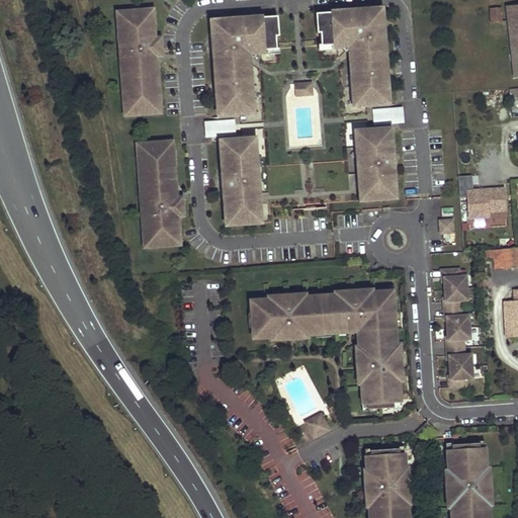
[(517,4),(507,6),(515,78),(517,77),(517,4)]
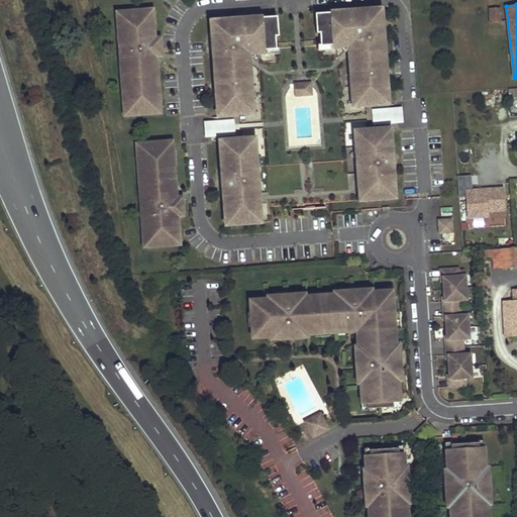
[(491,21),(500,21),(499,7),(490,8),(491,21)]
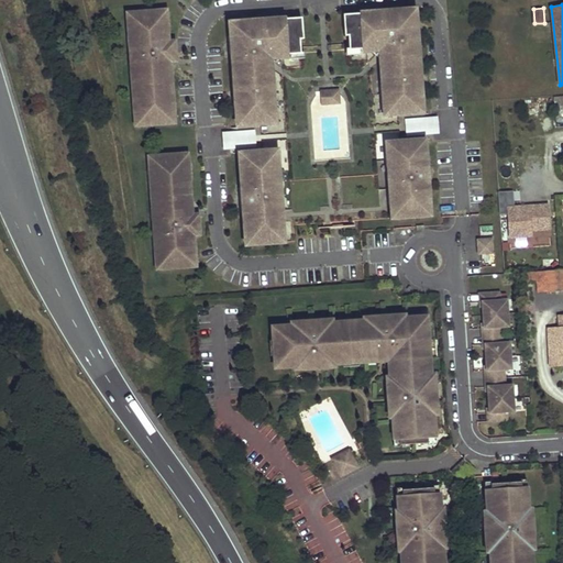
[(414,28),(416,28),(415,10),(398,11),(398,13),(371,15),(371,13),(343,15),(344,36),(348,36),(349,51),(374,48),(382,55),(383,64),(381,64),(382,80),(384,80),(385,94),(383,94),(383,101),(385,101),(387,116),(401,114),(401,112),(421,111),(420,91),(418,91),(417,78),(419,77),(417,45),(415,46),(414,28)]
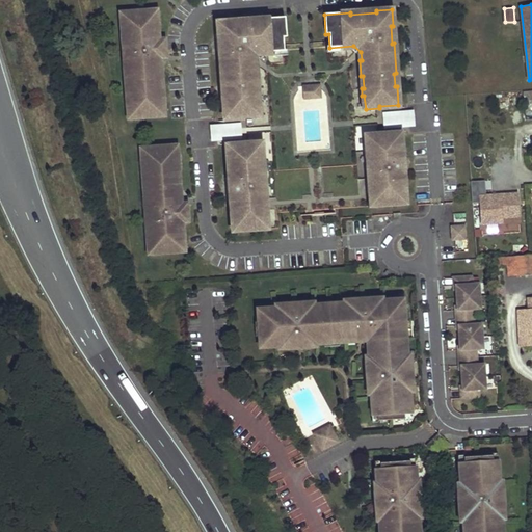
[(165,57),(164,41),(156,41),(154,12),(137,14),(137,12),(121,14),(122,29),(124,29),(125,40),(123,40),(125,64),(127,64),(128,75),(126,75),(127,90),(129,90),(129,103),(127,104),(129,118),(144,117),(144,116),(162,114),(160,86),(162,87),(161,71),(158,71),(158,58),(165,57)]
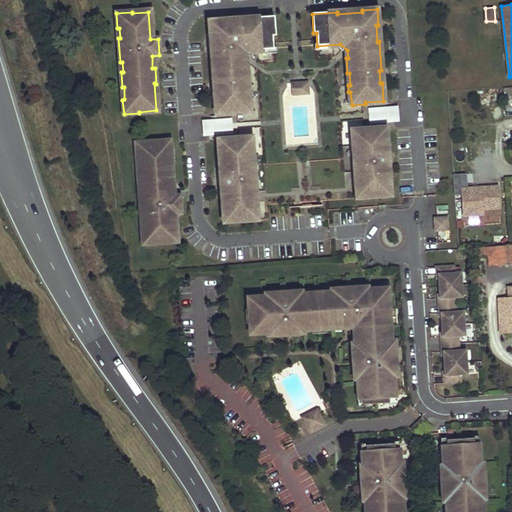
[(275,36),(274,16),(249,18),(249,20),(224,22),(224,20),(209,21),(210,37),(212,37),(213,54),(211,53),(213,83),(215,82),(216,95),(214,95),(215,113),(233,111),(234,113),(248,112),(247,99),(249,100),(248,92),(246,93),(245,81),(247,80),(246,65),(244,65),(244,57),(250,51),(273,49),(272,36),(275,36)]
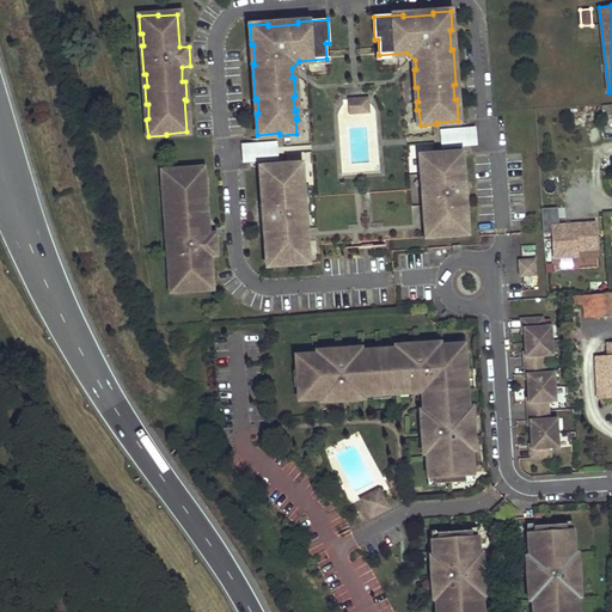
[(369,112),(368,98),(348,99),(349,114),(369,112)]
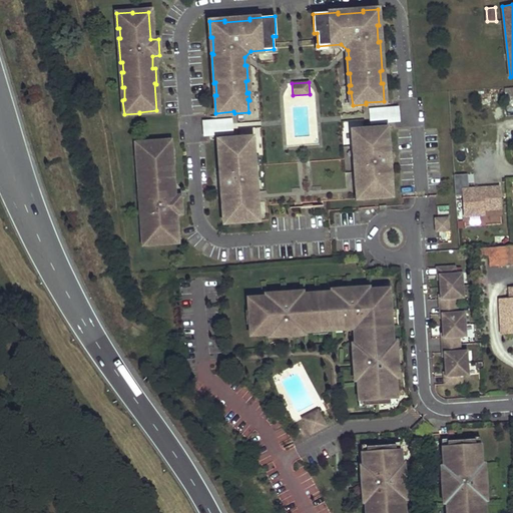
[(398,120),(397,108),(369,110),(370,122),(398,120)]
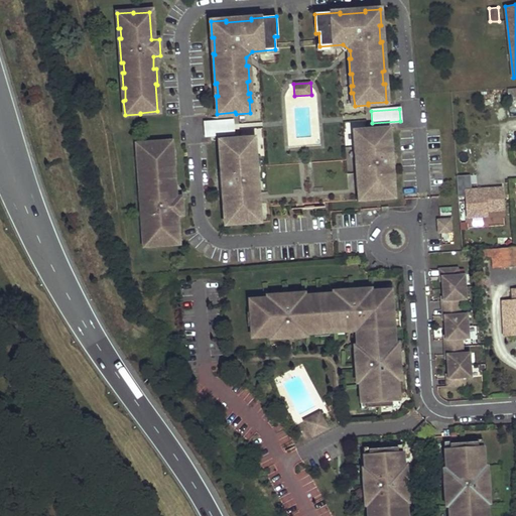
[(234,133),(233,121),(204,123),(206,135),(234,133)]
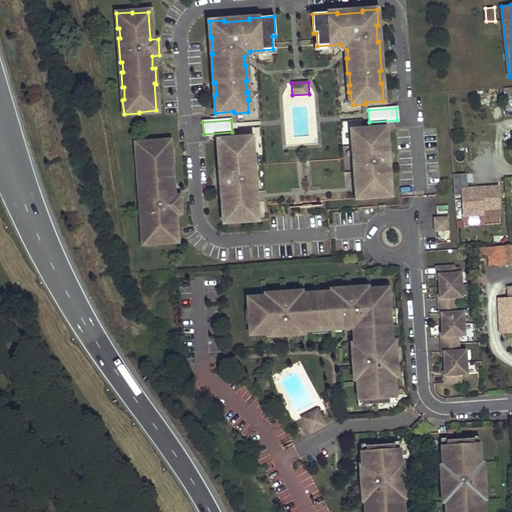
[(381,139),(381,128),(351,130),(352,146),(354,146),(355,157),(353,157),(354,172),(356,172),(357,183),(355,183),(356,198),(385,196),(385,185),(390,185),(389,177),(387,177),(385,147),(387,147),(386,139),(381,139)]
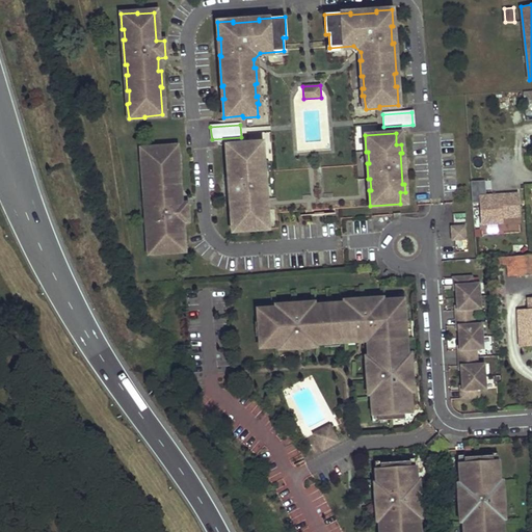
[(244,143),(244,145),(225,148),(228,173),(230,173),(232,204),(230,204),(232,230),(250,228),(250,230),(265,230),(264,216),(266,215),(266,209),(261,209),(260,198),(265,198),(263,173),(261,174),(260,163),(262,163),(262,156),(260,156),(259,142),(244,143)]
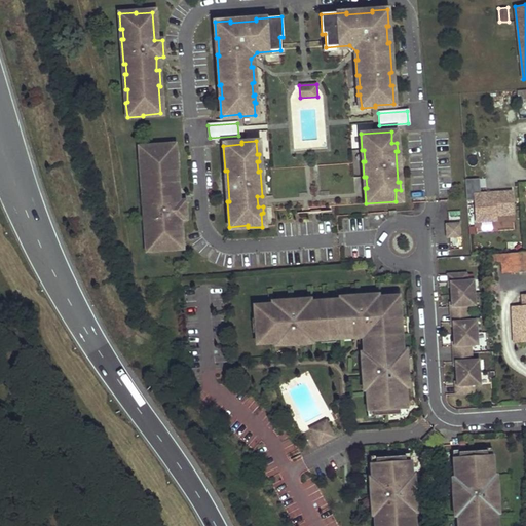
[(175,174),(173,146),(155,148),(155,146),(139,147),(141,162),(143,162),(143,175),(141,175),(142,190),(144,190),(145,200),(143,200),(145,226),(147,226),(148,235),(146,235),(147,251),(162,250),(162,249),(180,248),(178,220),(185,219),(184,202),(177,202),(176,189),(178,189),(177,174),(175,174)]
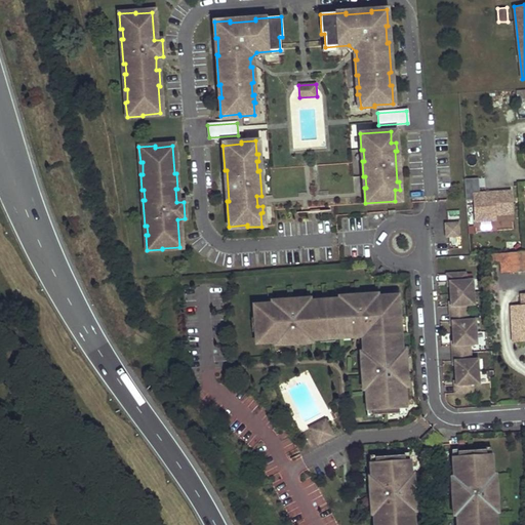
[(473,220),(497,220),(497,214),(513,214),(513,188),(480,189),(479,176),(465,176),(466,198),(473,198),(473,220)]
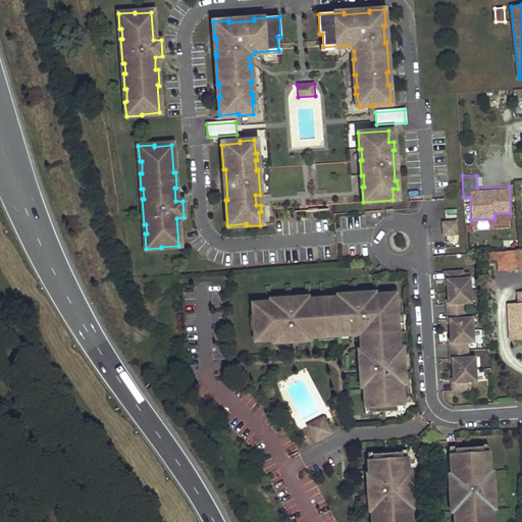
[(456,235),(455,221),(442,223),(444,236),(456,235)]
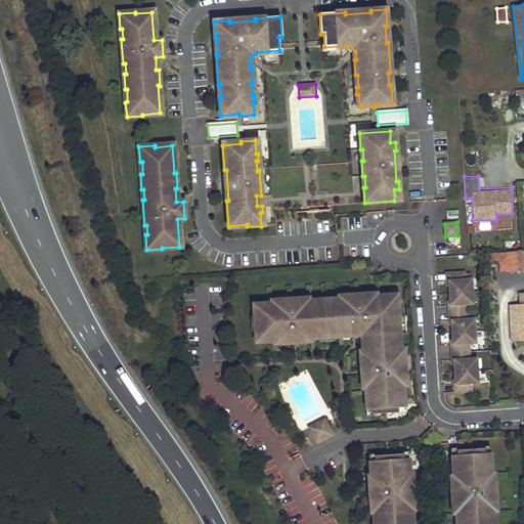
[(523,249),(508,251),(510,269),(523,268),(523,249)]
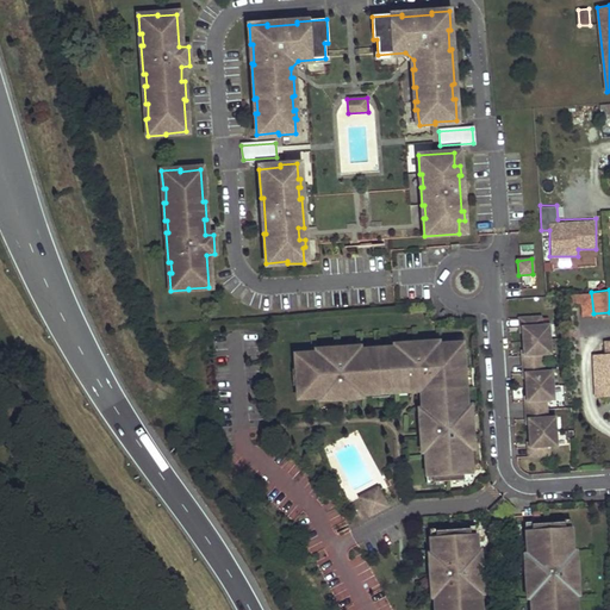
[(567,306),(585,305),(584,292),(566,294),(567,306)]
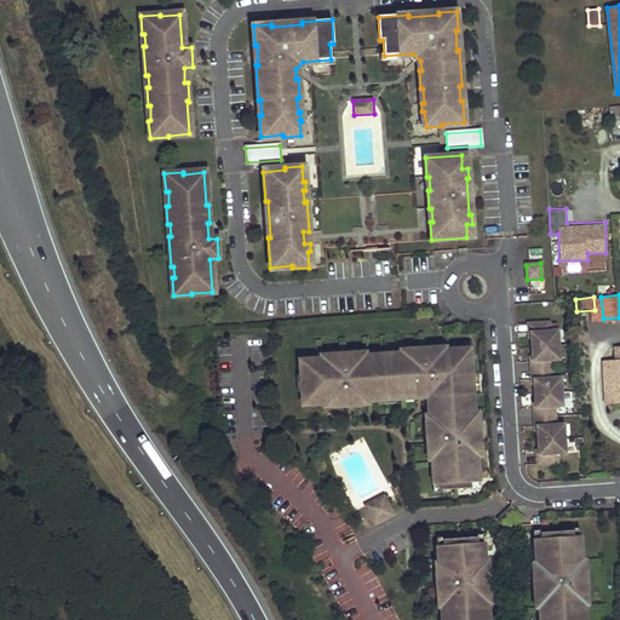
[(561,378),(554,378),(552,361),(561,360),(558,331),(550,331),(550,322),(532,323),(533,333),(530,332),(533,362),(534,362),(535,379),(534,379),(535,408),(537,408),(538,426),(537,426),(538,455),(540,455),(540,464),(558,463),(558,454),(566,453),(564,424),(556,424),(555,407),(560,407),(563,407),(561,378)]
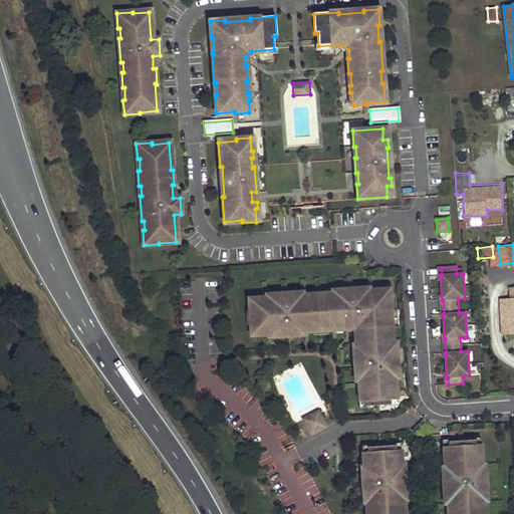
[(251,310),(253,333),(260,332),(260,336),(301,332),(300,330),(346,327),(346,324),(358,323),(360,342),(358,342),(358,348),(356,348),(360,401),(365,400),(366,406),(393,404),(392,398),(400,398),(397,367),(400,367),(398,346),(393,347),(393,334),(389,334),(387,309),(390,309),(389,294),(386,294),(386,287),(369,289),(369,291),(364,291),(364,287),(356,287),(356,289),(346,290),(346,288),(338,289),(338,293),(298,296),(298,292),(290,293),(290,294),(280,295),(280,293),(272,294),(272,298),(248,300),(249,311),(251,310)]
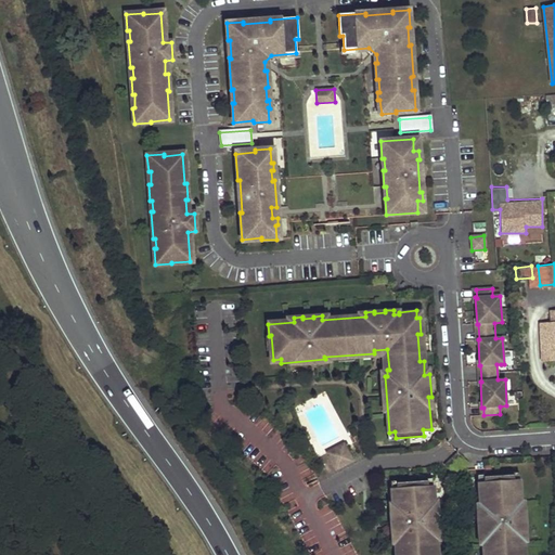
[(554,351),(554,311),(551,312),(552,323),(540,324),(542,352),(554,351)]
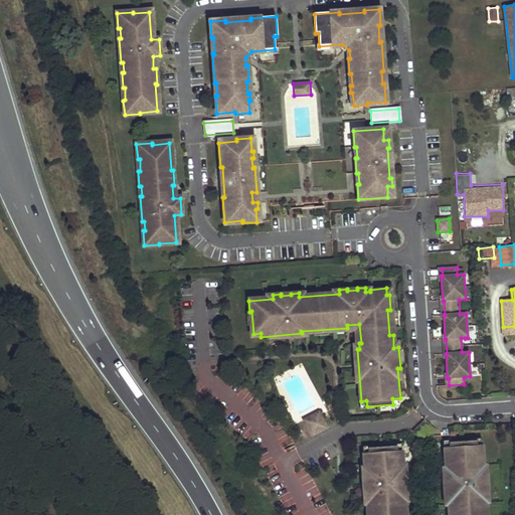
[(514,326),(503,327),(503,335),(514,334),(514,326)]
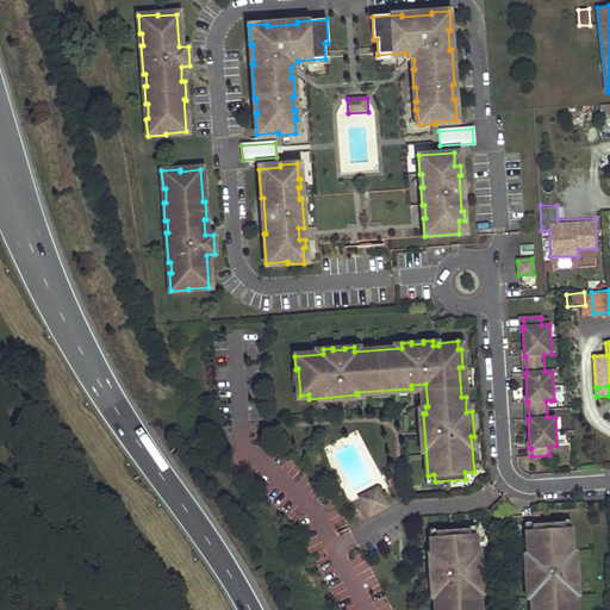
[(380,486),(362,497),(372,515),(390,505),(380,486)]
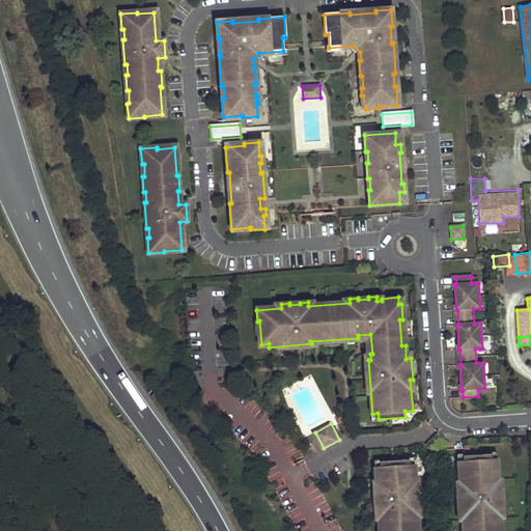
[(499,530),(500,530),(504,529),(503,515),(502,515),(501,505),(504,505),(502,484),(499,484),(498,478),(500,478),(499,457),(494,457),(493,452),(464,454),(465,459),(459,460),(460,481),(463,481),(464,486),(462,486),(463,513),(466,513),(466,519),(464,519),(464,530),(499,530)]
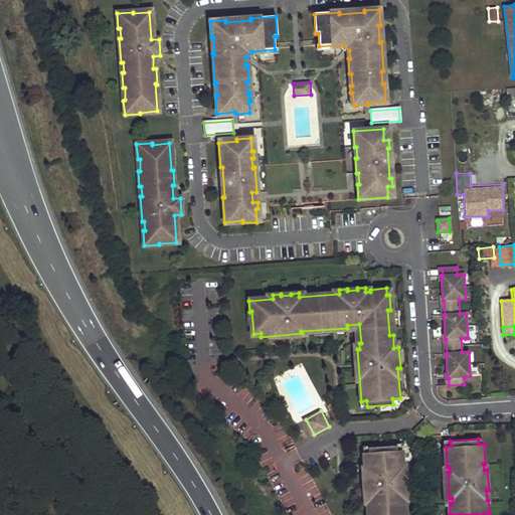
[(407,489),(406,470),(402,470),(402,464),(404,464),(403,451),(398,451),(398,445),(369,447),(369,453),(365,453),(366,467),(368,467),(368,472),(366,472),(368,497),(370,497),(371,502),(368,502),(369,514),(405,514),(405,513),(408,513),(407,500),(405,500),(404,490),(407,489)]
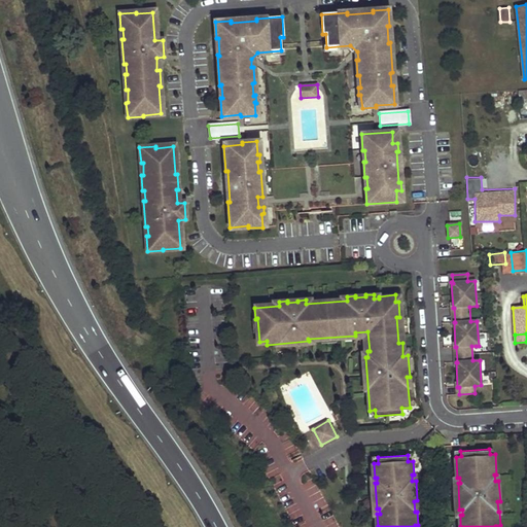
All buildings are outlined.
